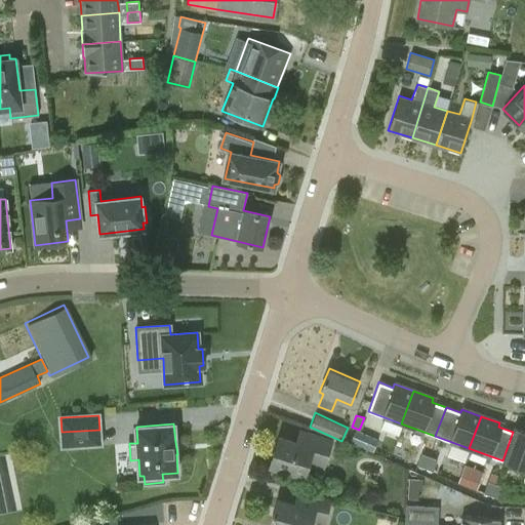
[(524,469),(524,432),(515,428),(513,432),(502,460),(524,469)]
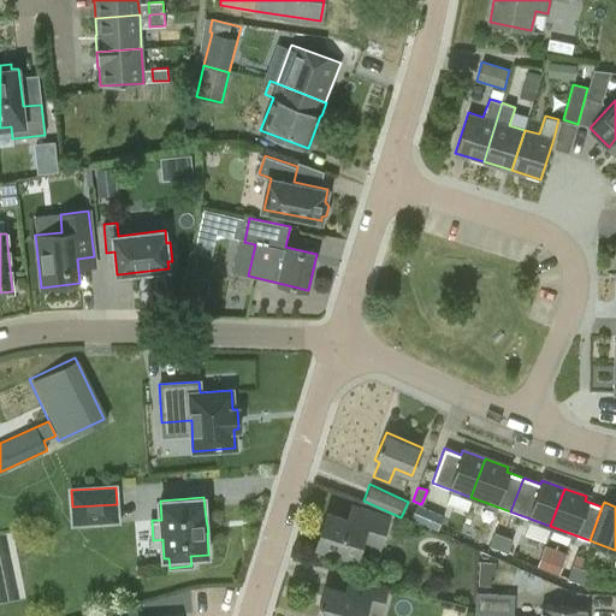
[(362,540),(380,546),(390,516),(351,504),(348,517),(327,511),(317,546),(356,558),(362,540)]
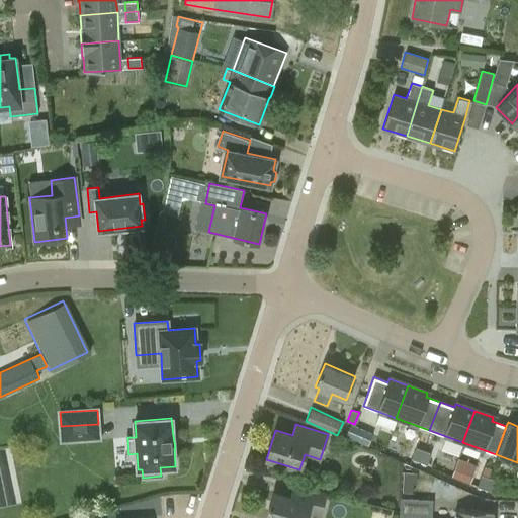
[(415,447),(411,458),(418,461),(423,450),(415,447)]
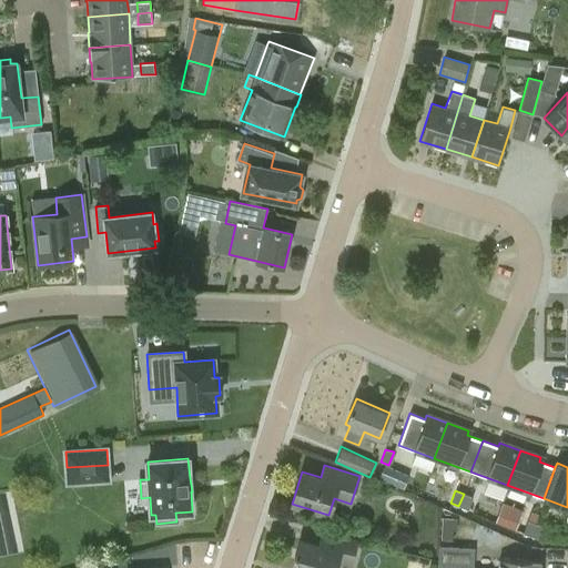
[(458,506),(467,509),(472,497),(464,494),(458,506)]
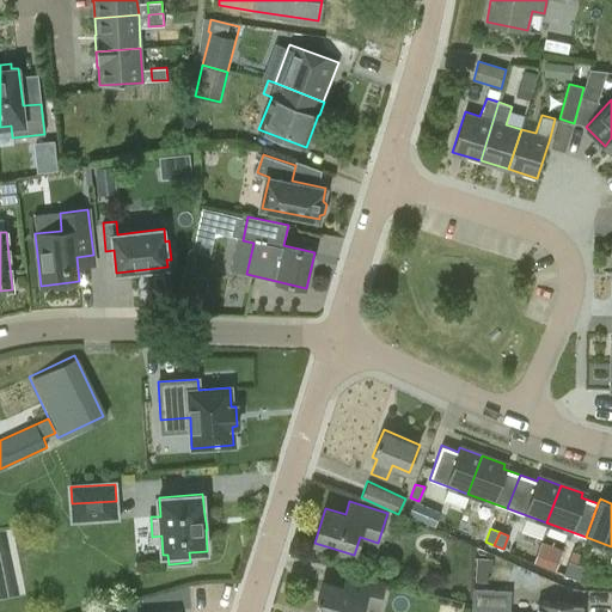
[(538,539),(531,562),(554,569),(561,548),(538,539)]
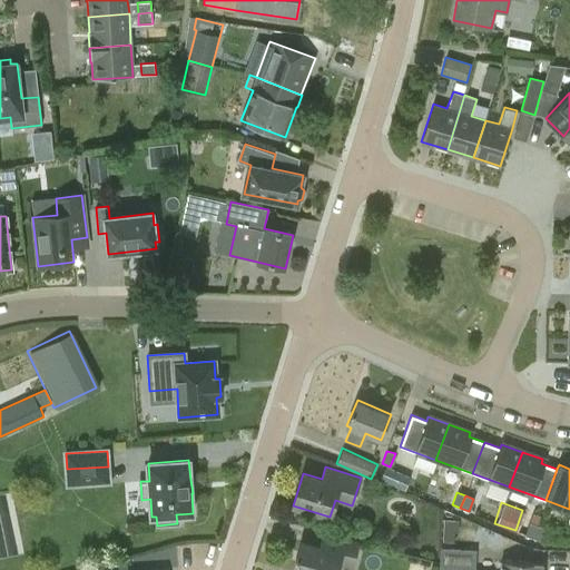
[(532,538),(537,526),(529,522),(524,536),(532,538)]
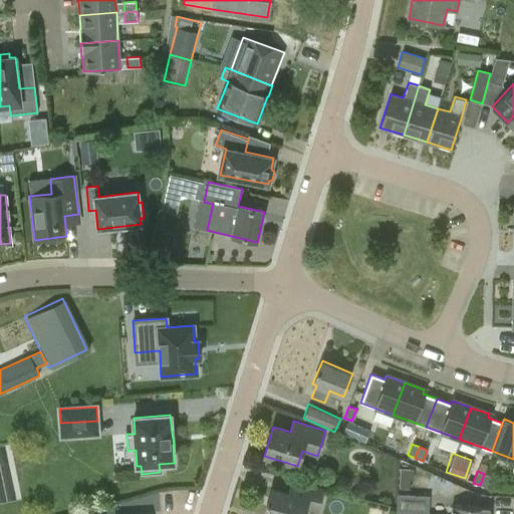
[(480,485),(488,488),(492,477),(484,474),(480,485)]
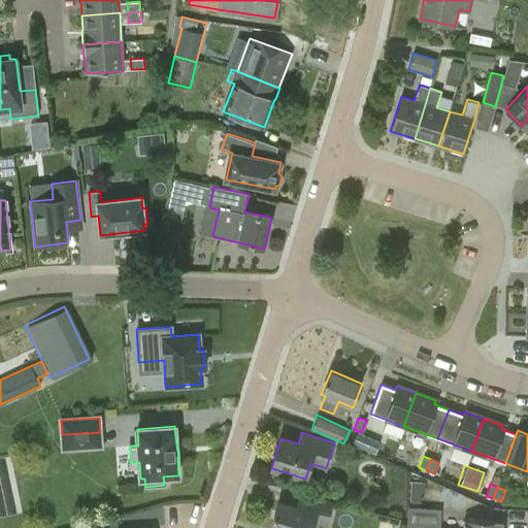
[(312,527),(315,521),(327,524),(332,501),(299,493),(296,505),(278,500),(270,527),(312,527)]
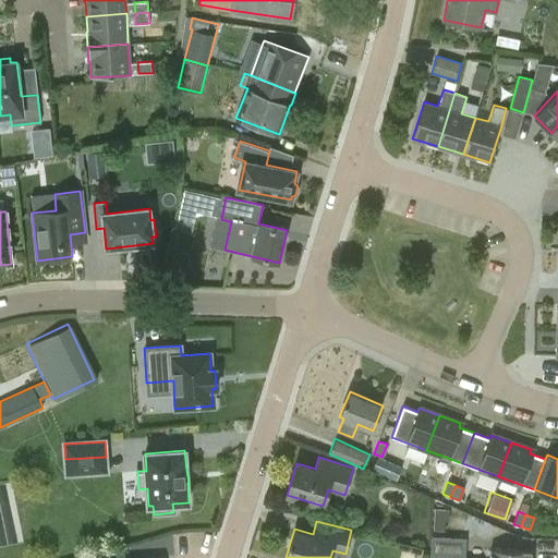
[(428,557),(529,557),(530,550),(490,549),(489,557),(464,557),(466,537),(431,536),(428,557)]
